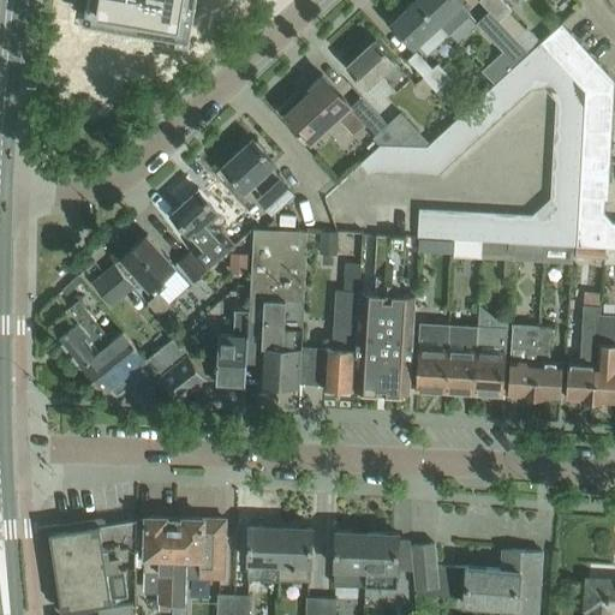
[(85,0),(84,13),(102,17),(106,18),(106,17),(119,19),(119,21),(123,21),(136,23),(139,24),(139,23),(153,25),(156,27),(169,28),(169,29),(172,29),(175,29),(190,31),(193,15),(195,11),(193,11),(195,0),(85,0)]
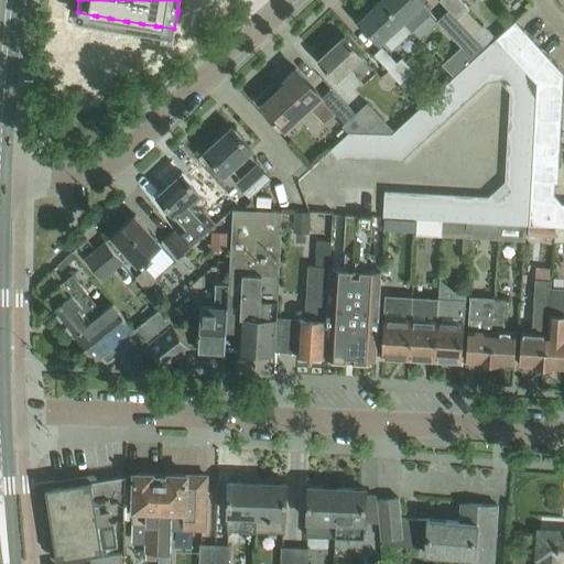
[(411,31),(402,22),(401,22),(381,0),(359,21),(358,20),(357,21),(378,44),(382,40),(392,50),(411,31)]
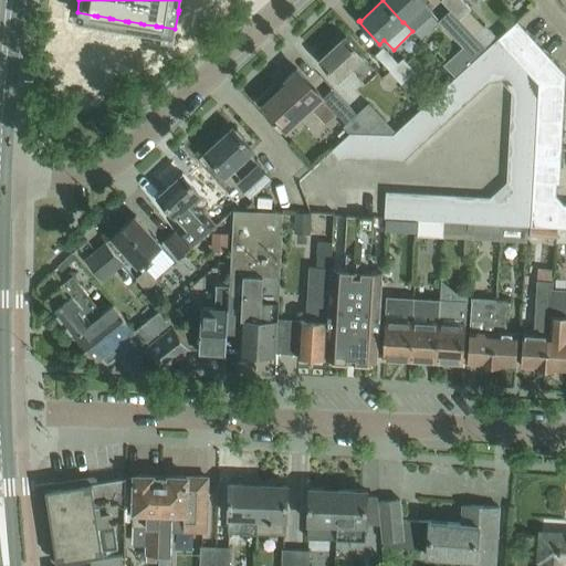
[(381,0),(383,0),(402,22),(404,22),(427,0),(381,0)]
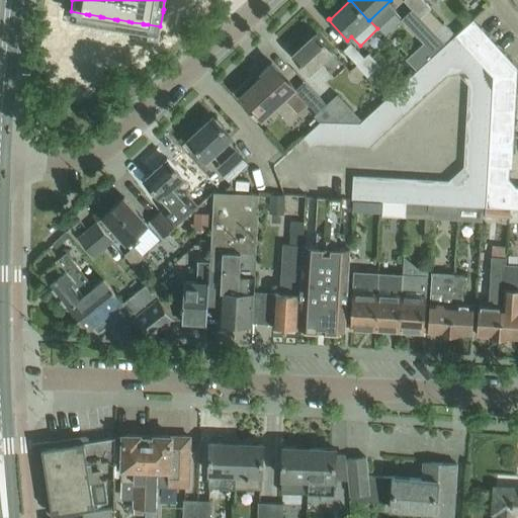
[(403,0),(396,6),(420,32),(416,35),(434,55),(437,52),(445,44),(434,31),(420,17),(403,0)]
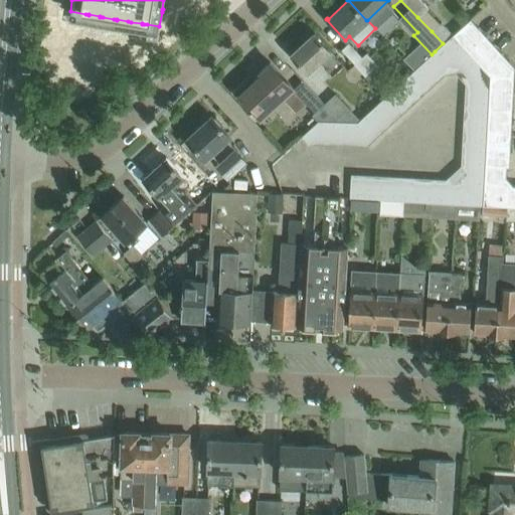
[(400,0),(417,17),(428,7),(420,0),(400,0)]
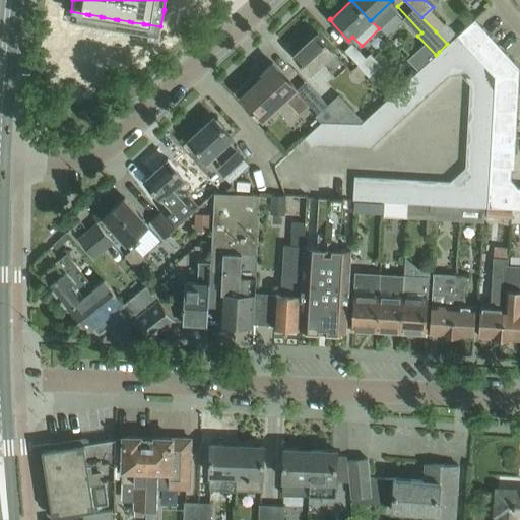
[(465,44),(483,27),(474,18),(456,35),(465,44)]
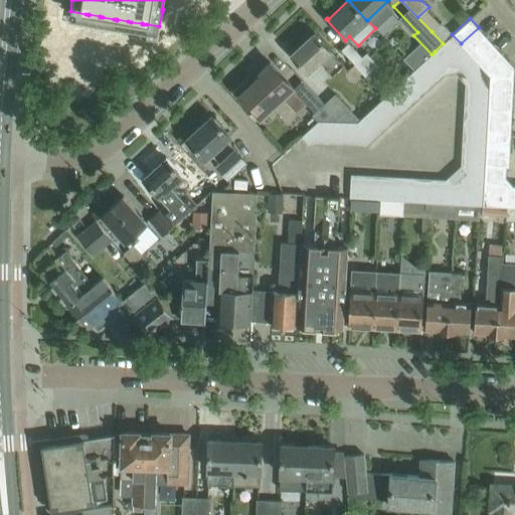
[(432,31),(443,43),(452,34),(442,22),(432,31)]
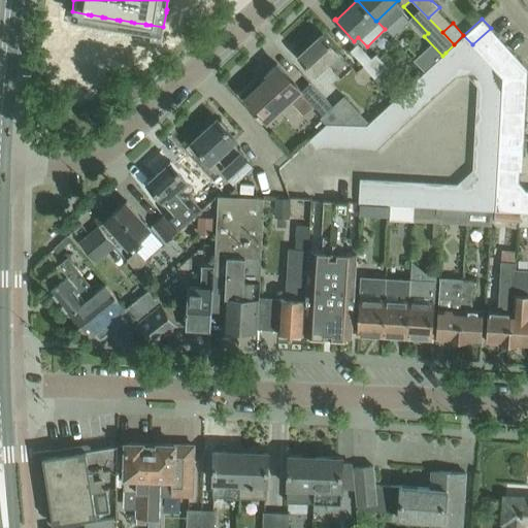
[(480,53),(498,36),(491,28),(472,44),(480,53)]
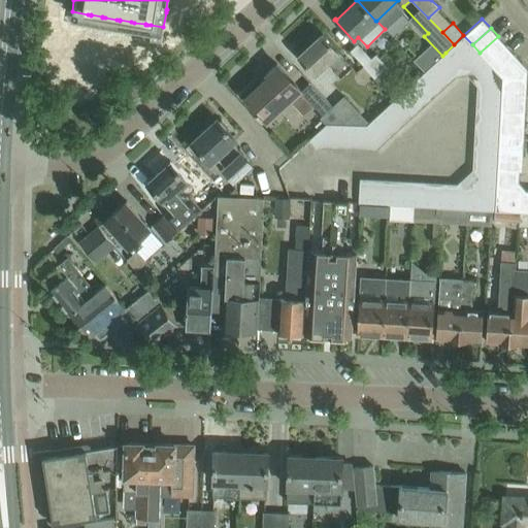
[(298,55),(316,74),(328,62),(340,76),(352,66),(322,33),(298,55)]
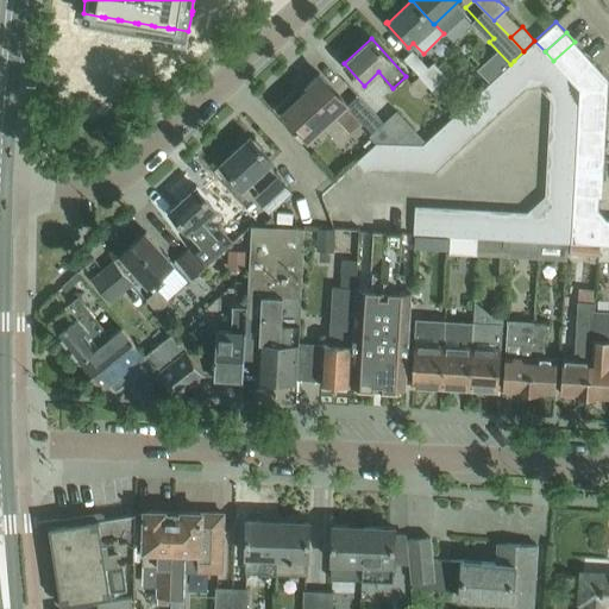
[(539,75),(554,62),(553,61),(545,51),(534,41),(523,51),(514,61),(527,75),(539,75)]
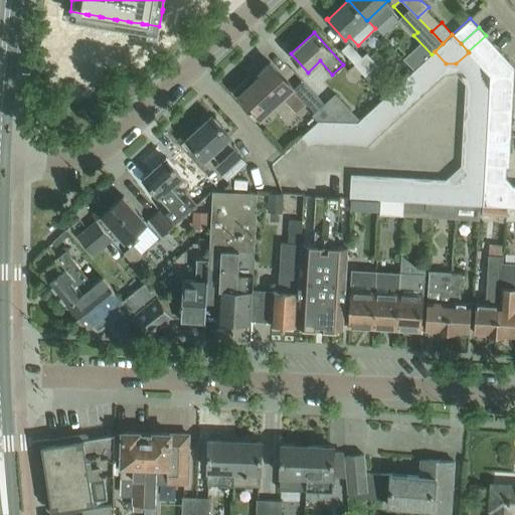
[(476,60),(494,44),(486,35),(468,51),(469,52),(476,60)]
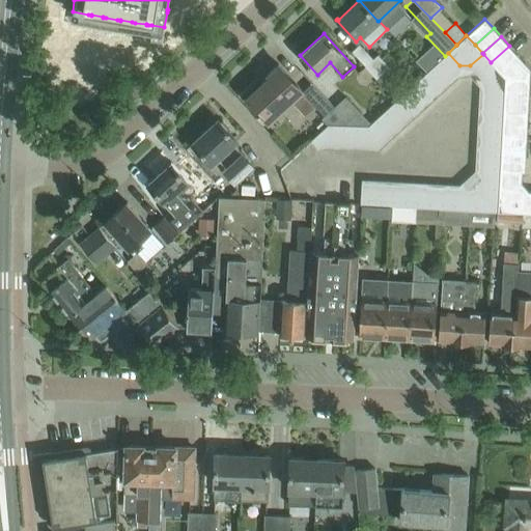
[(365,65),(378,79),(390,66),(379,54),(373,58),(360,44),(353,50),(366,65),(365,65)]
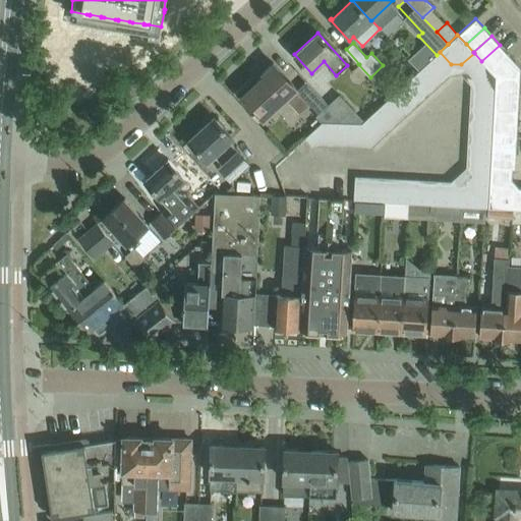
[(489,69),(507,53),(500,45),(481,61),(488,68),(489,69)]
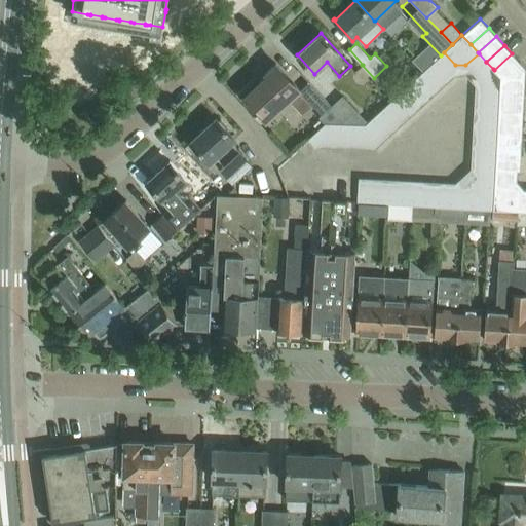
[(455,75),(455,65),(444,52),(441,55),(429,66),(446,83),(455,75)]
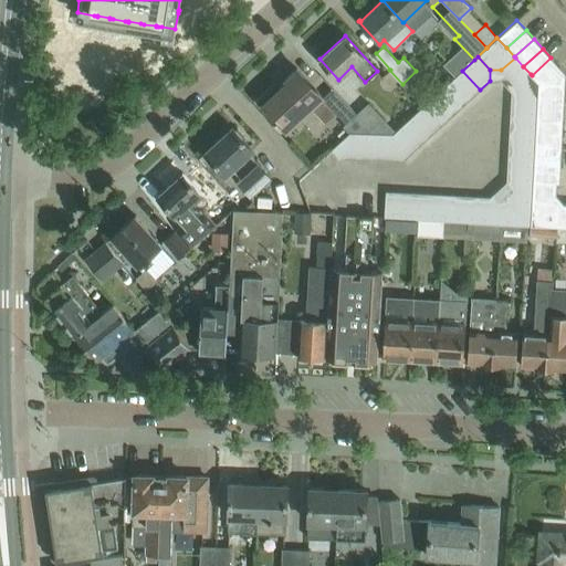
[(511,92),(531,74),(523,66),(515,58),(501,70),(501,80),(511,92)]
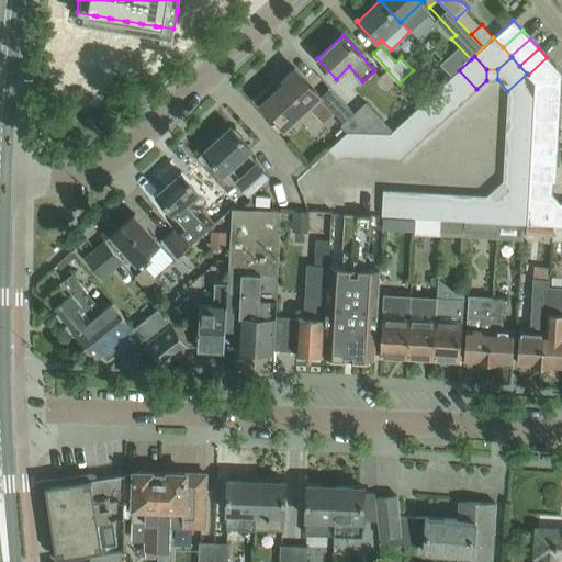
[(561,72),(547,57),(528,75),(535,82),(561,83),(561,72)]
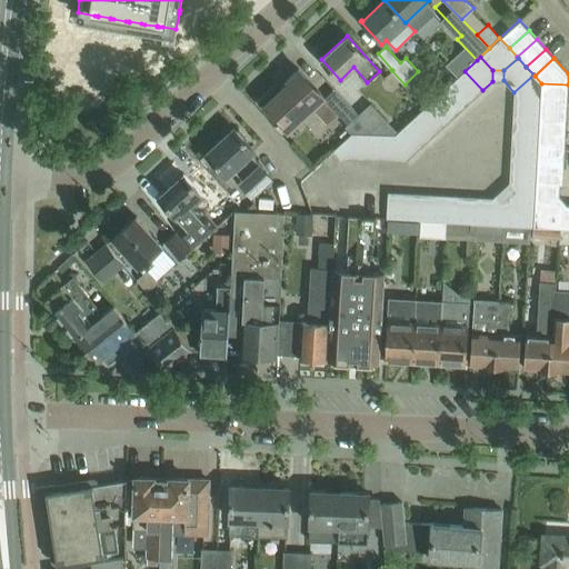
[(276,119),(280,125),(281,122),(289,130),(323,98),(325,97),(298,68),(287,79),(289,81),(265,105),(277,118),(276,119)]
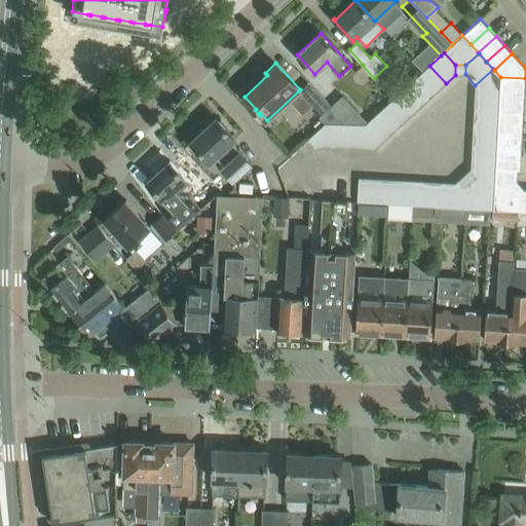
[(446,83),(429,66),(420,74),(437,92),(446,83)]
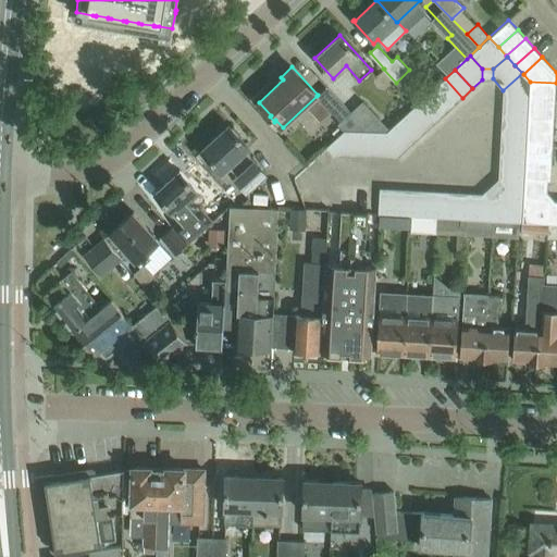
[(530,82),(523,74),(522,73),(503,90),(503,103),(528,106),(529,94),(530,82)]
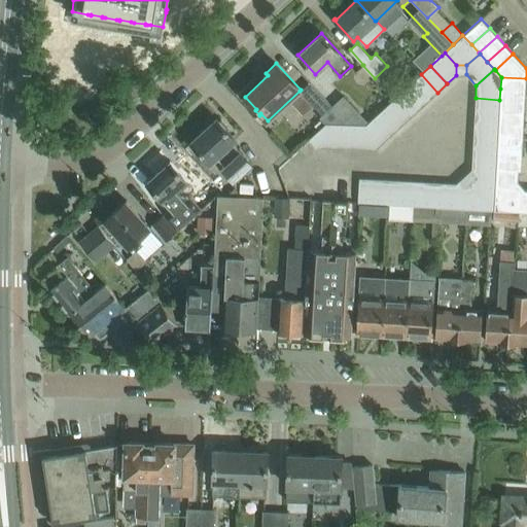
[(437,93),(421,74),(412,82),(428,101),(437,93)]
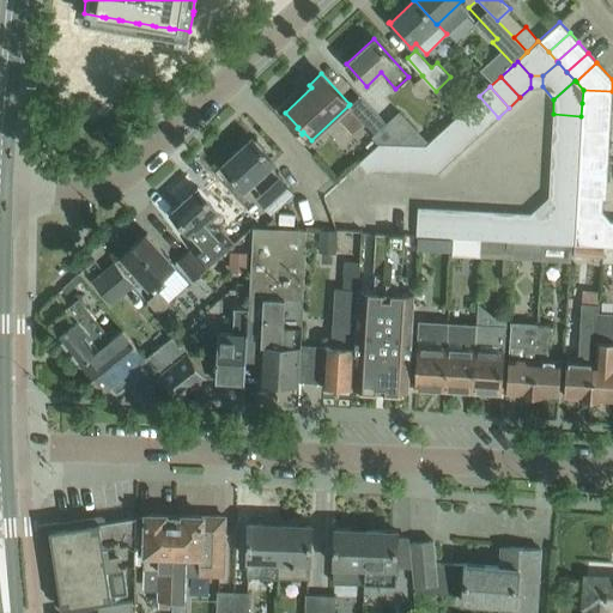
[(611,104),(612,91),(583,90),(582,103),(611,104)]
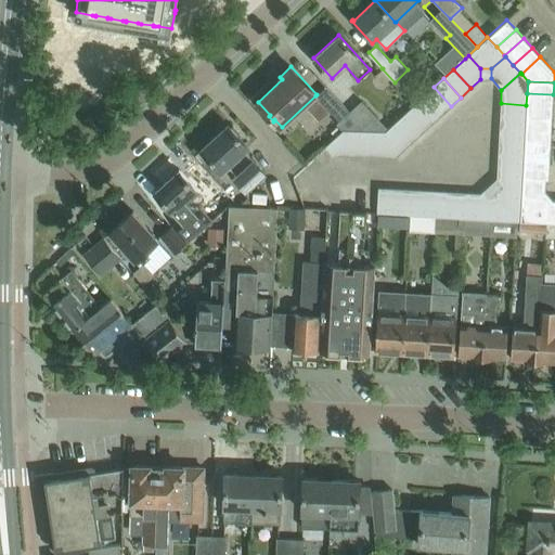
[(326,85),(317,94),(315,95),(327,108),(340,120),(350,111),(326,85)]
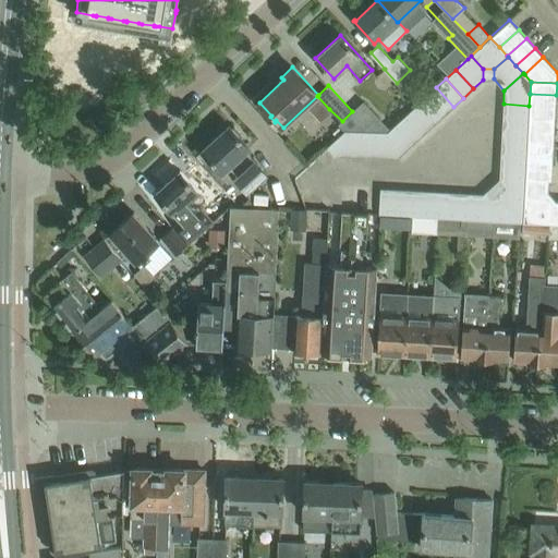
[(453,107),(436,87),(426,96),(444,116),(453,107)]
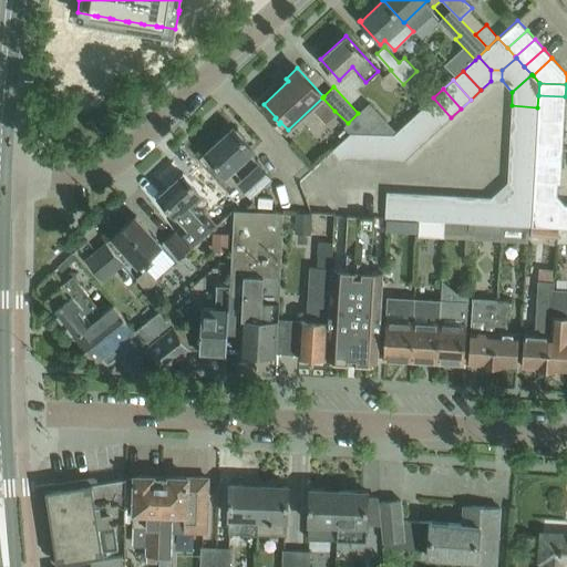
[(564,109),(565,96),(538,95),(537,107),(564,109)]
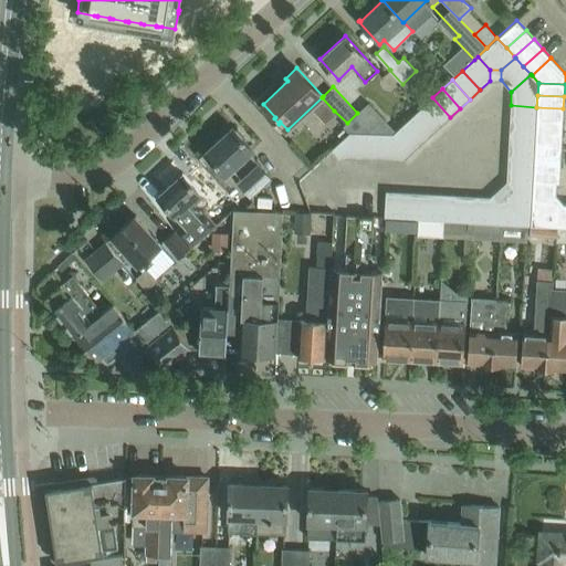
[(450,117),(432,97),(422,106),(440,126),(450,117)]
